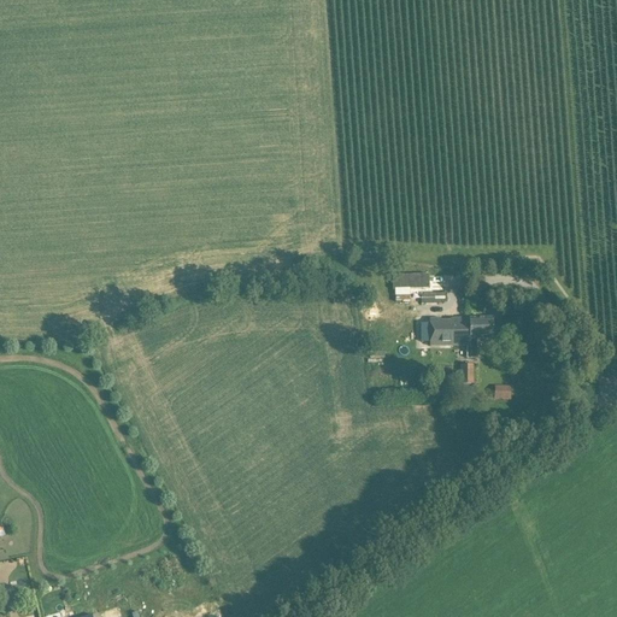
[(421,294),(421,304),(445,303),(445,293),(421,294)]
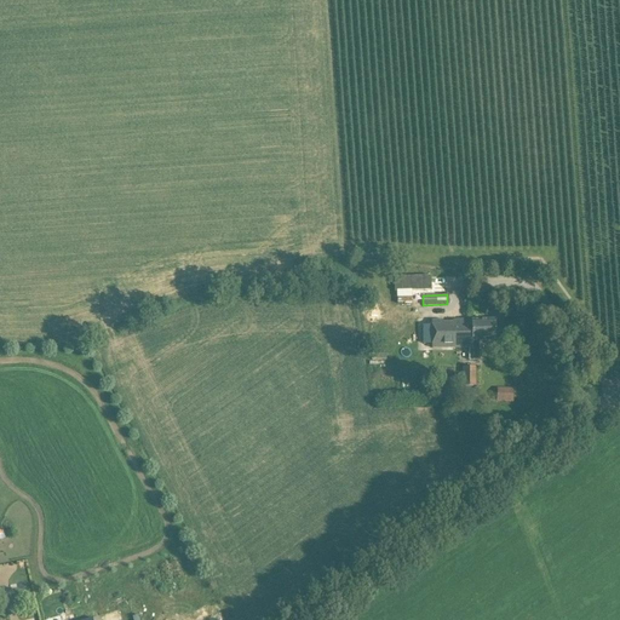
[(470,346),(470,360),(480,360),(478,342),(495,342),(495,320),(454,321),(453,323),(446,322),(446,321),(435,322),(434,322),(432,348),(470,346)]
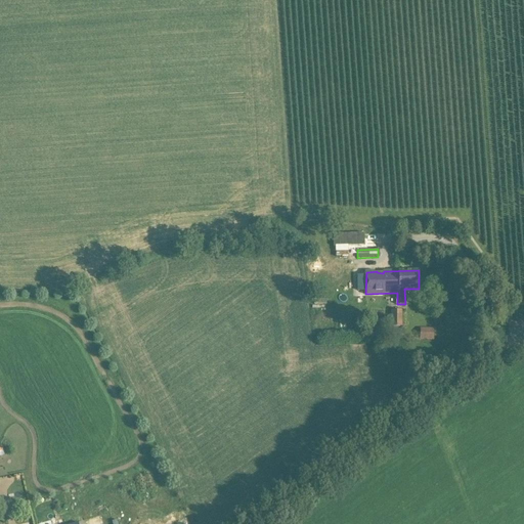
[(391,310),(392,326),(400,326),(400,310),(391,310)]
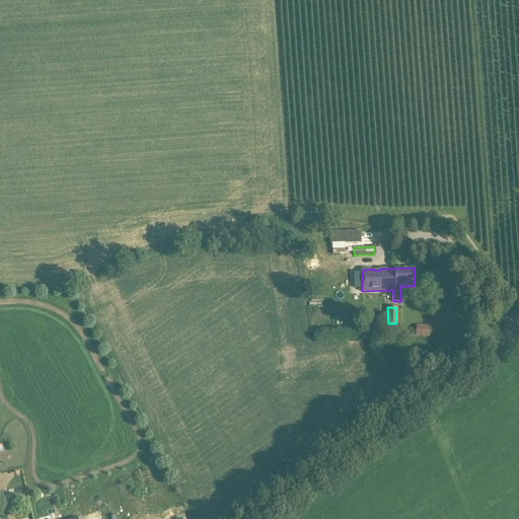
[(342,328),(351,328),(352,320),(342,319),(342,328)]
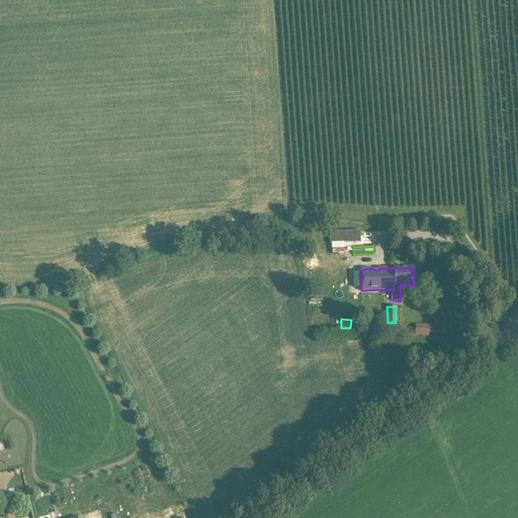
[(415,324),(414,336),(429,336),(429,324),(415,324)]
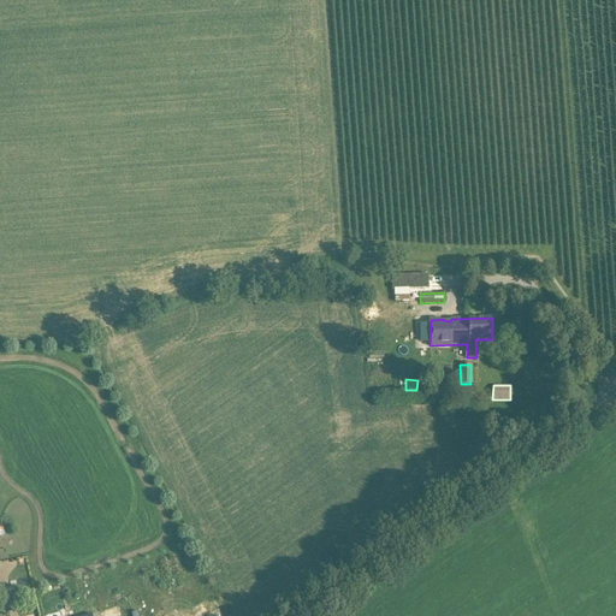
[(144,615),(140,599),(82,615),(144,615)]
